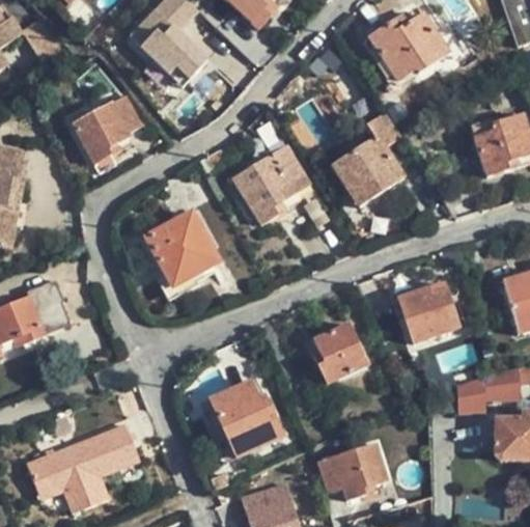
[(224,0),(255,28),(268,14),(261,7),(268,0),(224,0)]
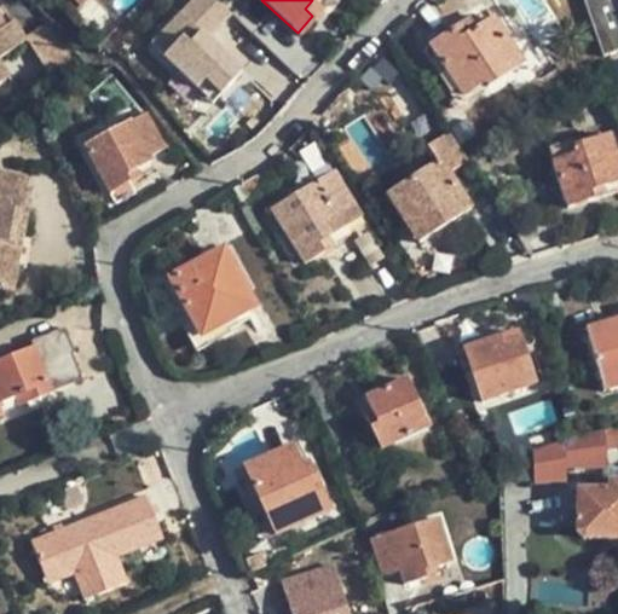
[(322,5),(317,0),(312,0),(305,9),(312,16),(322,5)]
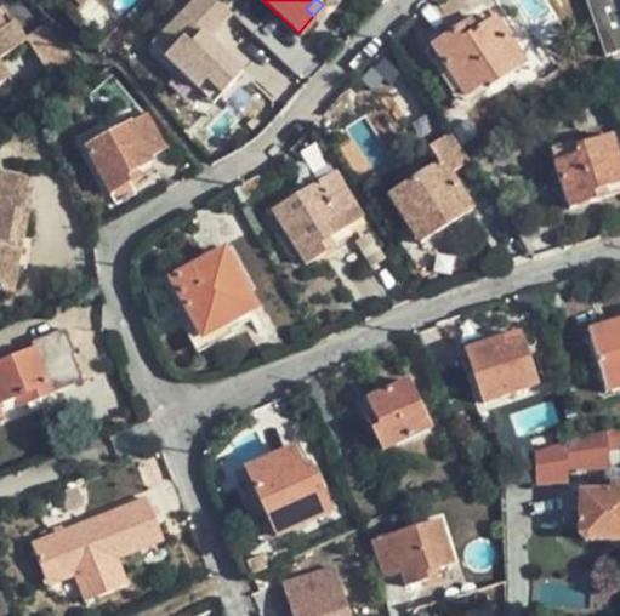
[(586,0),(592,21),(604,52),(604,53),(609,52),(619,47),(619,0),(586,0)]
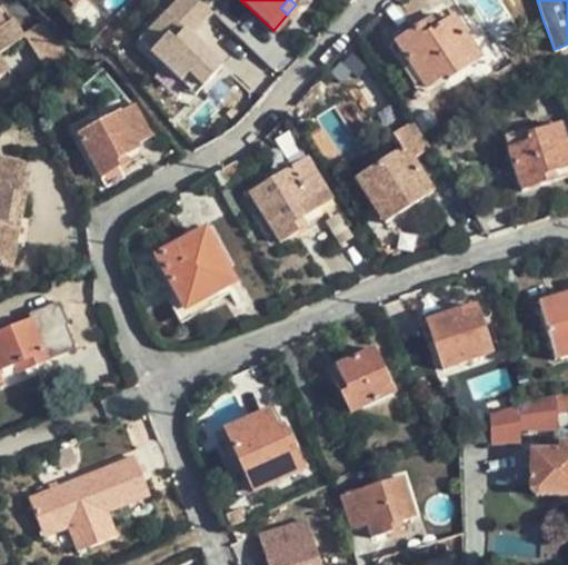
[(0,43),(19,31),(8,15),(2,19),(0,20),(0,43)]
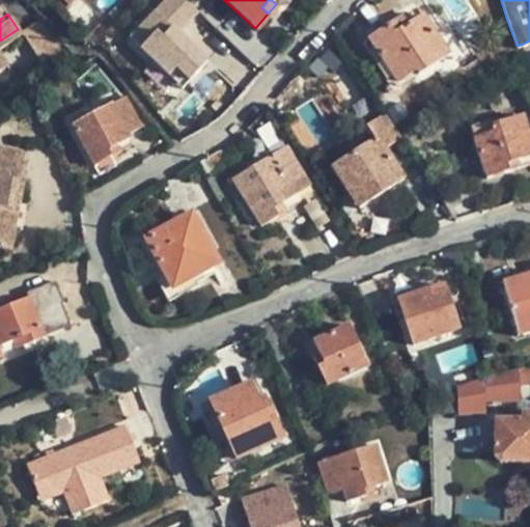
[(420,15),(408,23),(399,27),(393,20),(368,36),(396,80),(413,68),(415,72),(445,52),(420,15)]
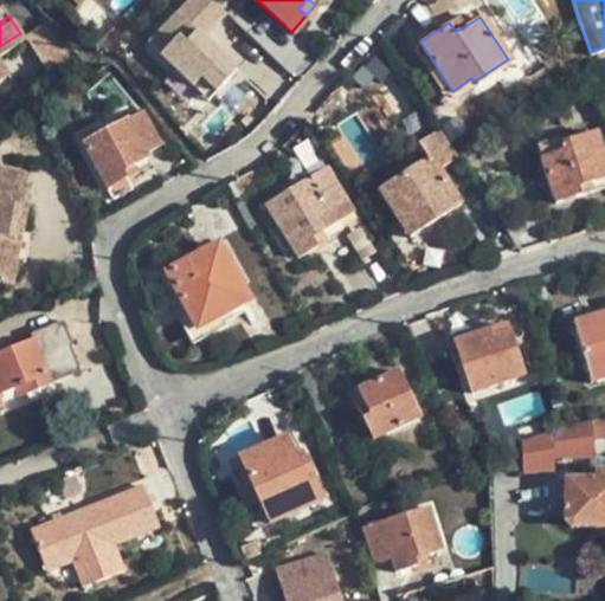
[(458,17),(449,23),(456,31),(465,26),(458,17)]
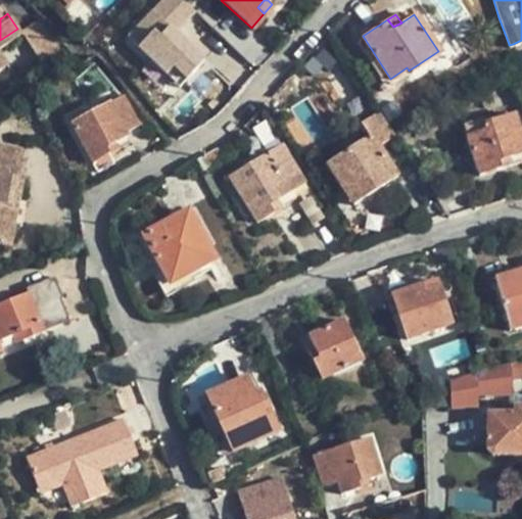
[(481,27),(494,53),(509,44),(499,17),(481,27)]
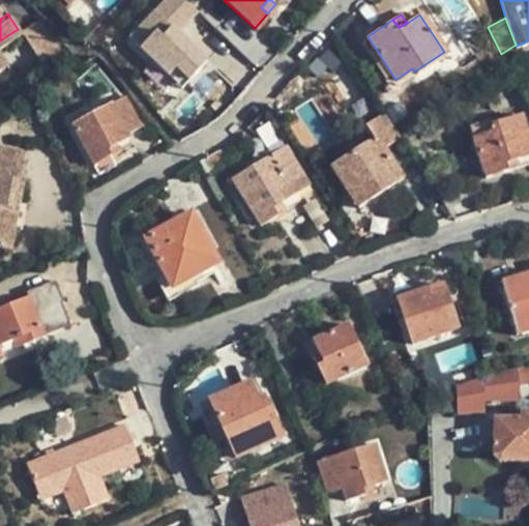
[(528,40),(520,45),(526,64),(528,63),(528,40)]
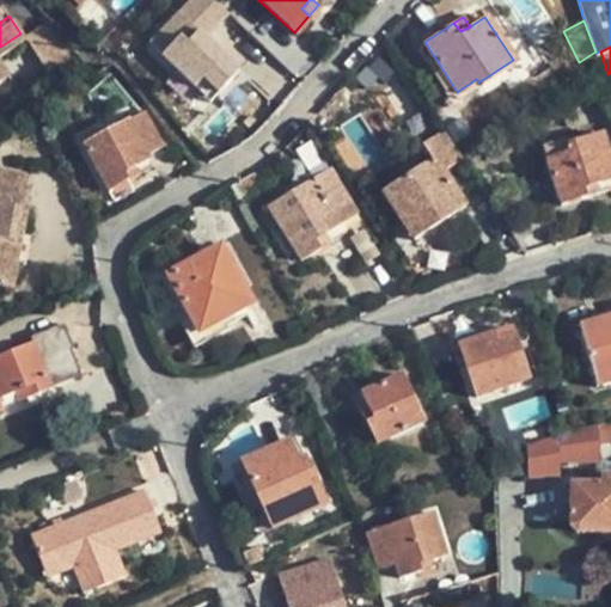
[(219,67),(178,102),(188,114),(200,105),(224,134),(252,108),(219,67)]
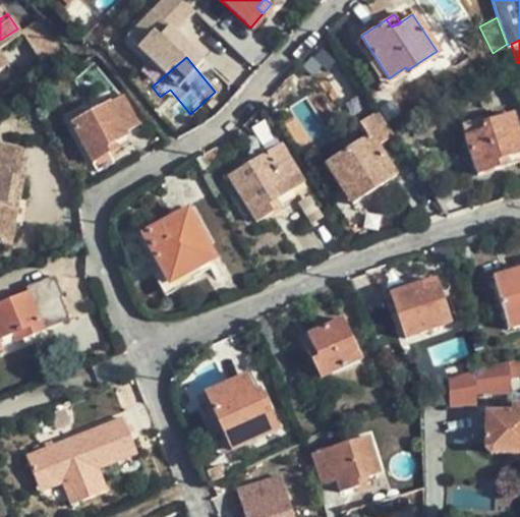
[(104,145),(112,140),(125,133),(124,129),(137,121),(122,92),(68,121),(89,161),(107,151),(104,145)]
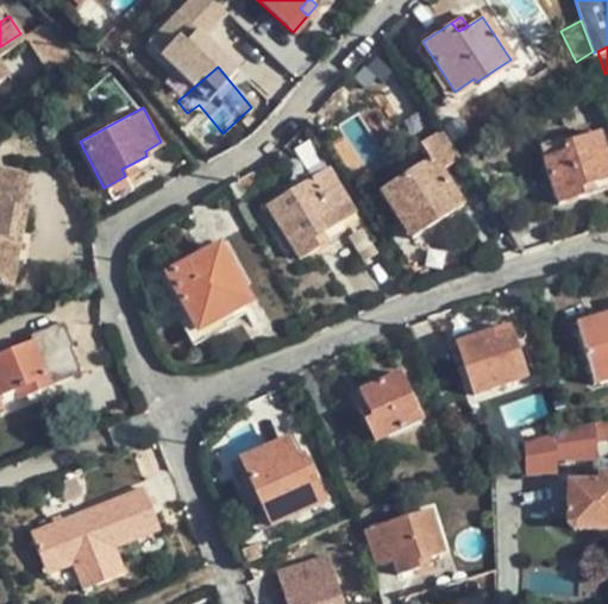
[(463,112),(444,125),(451,136),(470,124),(463,112)]
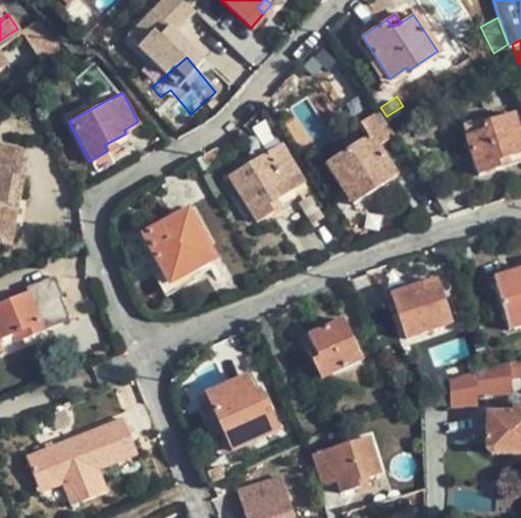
[(394,134),(386,122),(377,107),(359,120),(367,135),(324,161),(352,203),(395,174),(376,145),(394,134)]
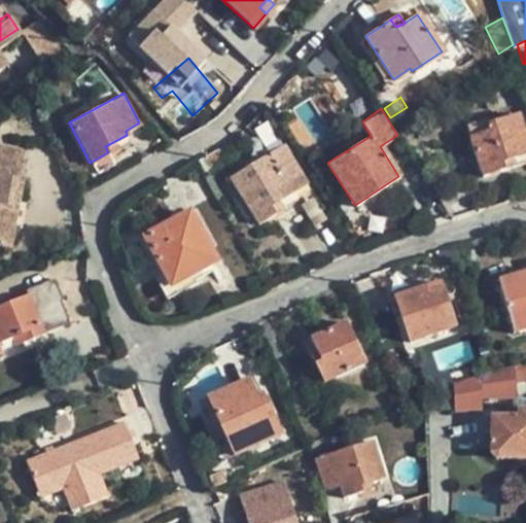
[(503,161),(513,157),(525,151),(525,139),(517,111),(486,121),(485,117),(466,124),(483,174),(504,167),(503,161)]
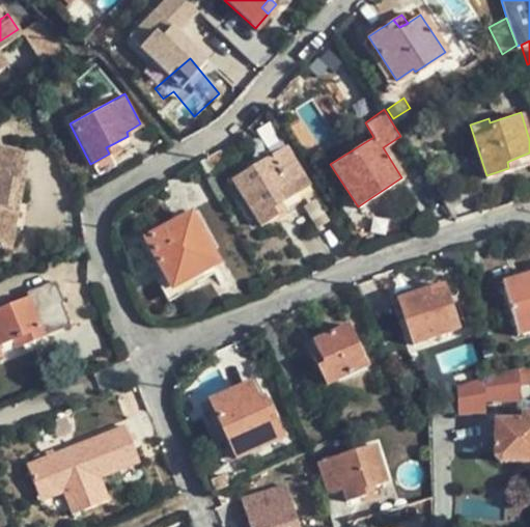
[(254,157),(258,162),(280,148),(277,142),(254,157)]
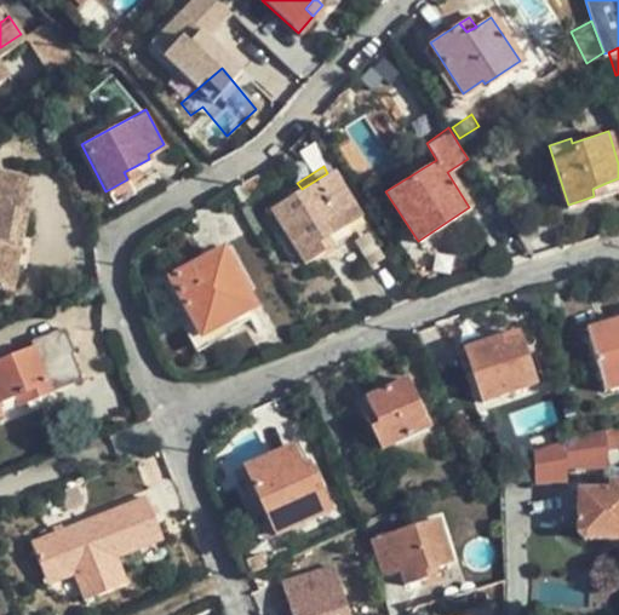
[(137,173),(133,167),(124,172),(127,179),(137,173)]
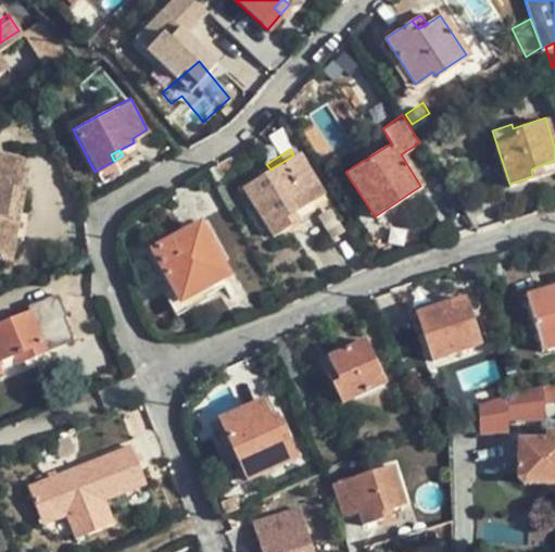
[(272,234),(289,223),(285,215),(293,210),(322,191),(298,152),(293,155),(270,170),(242,187),(272,234)]
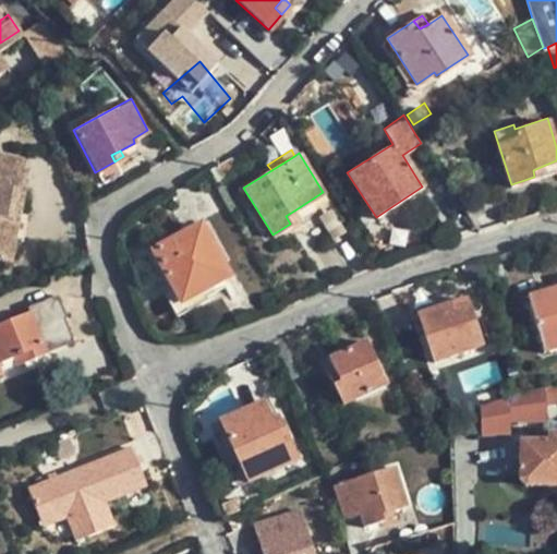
[(25,160),(0,154),(0,256),(9,259),(14,223),(20,193),(25,160)]
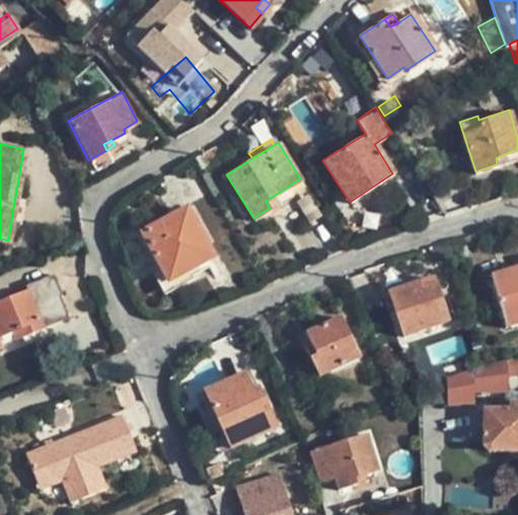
[(507,161),(505,154),(496,158),(497,164),(507,161)]
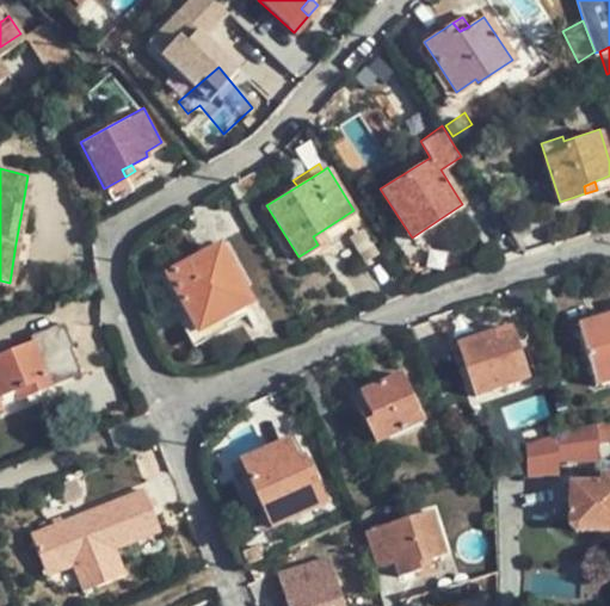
[(30,212),(22,211),(16,243),(25,246),(30,212)]
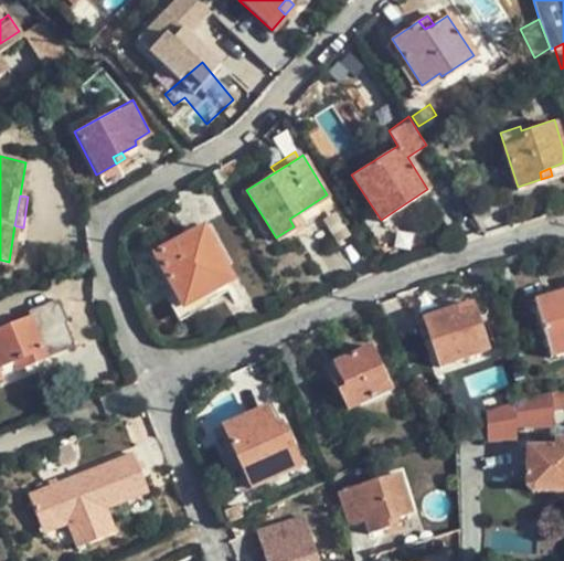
[(301,221),(298,213),(289,219),(294,226),(301,221)]
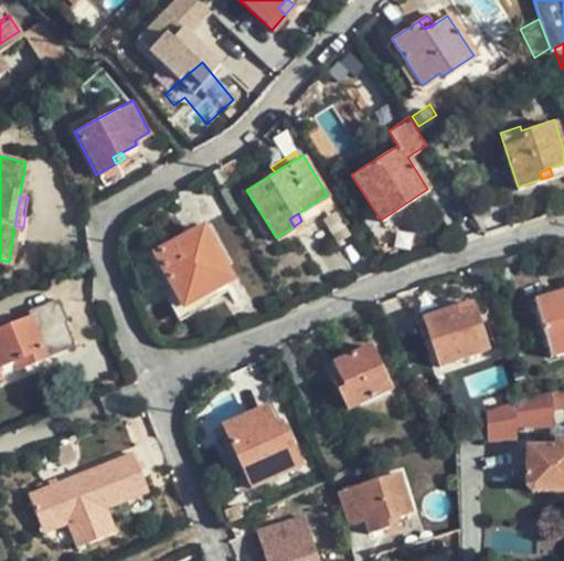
[(203,225),(153,252),(181,306),(231,278),(203,225)]
